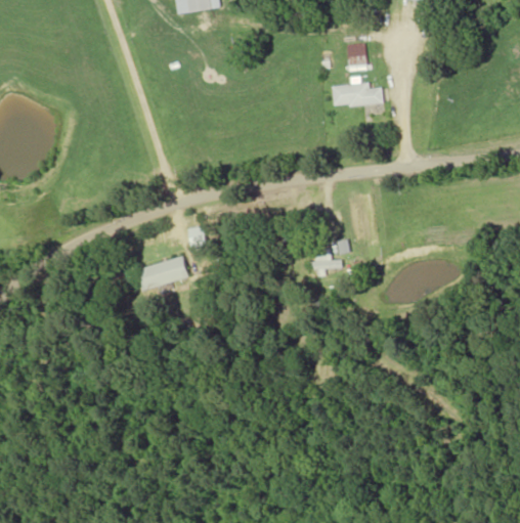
[(173,0),(176,14),(218,8),(216,0),(173,0)]
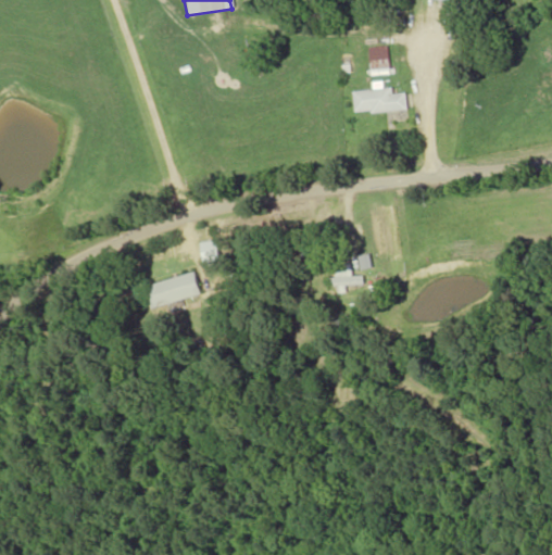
[(365,49),(369,76),(389,74),(385,46),(365,49)]
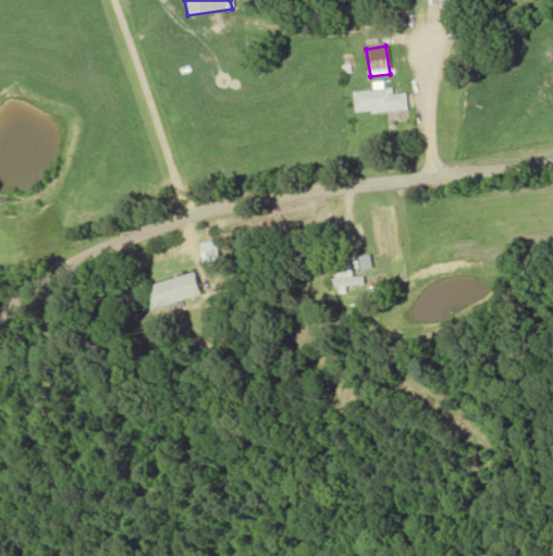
[(352,93),(354,114),(406,109),(405,94),(392,95),(391,88),(352,93)]
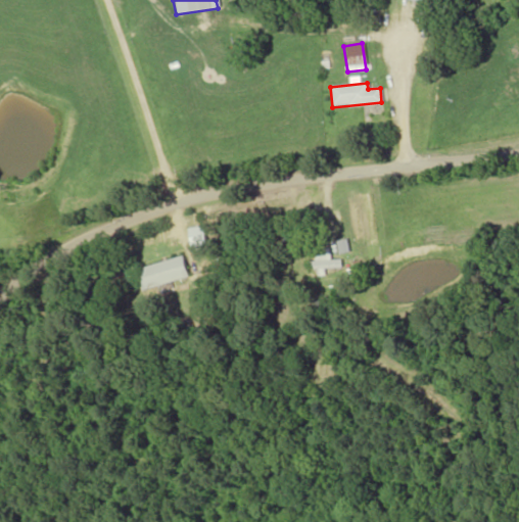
[(186,230),(190,248),(205,245),(201,226),(186,230)]
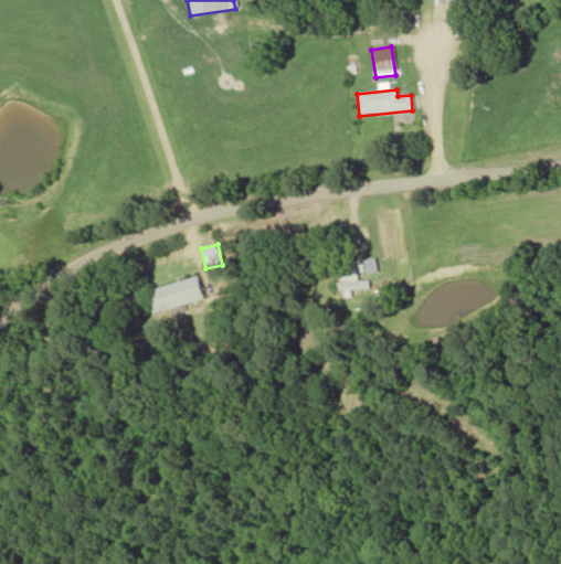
[(364,275),(377,273),(373,258),(362,261),(364,275)]
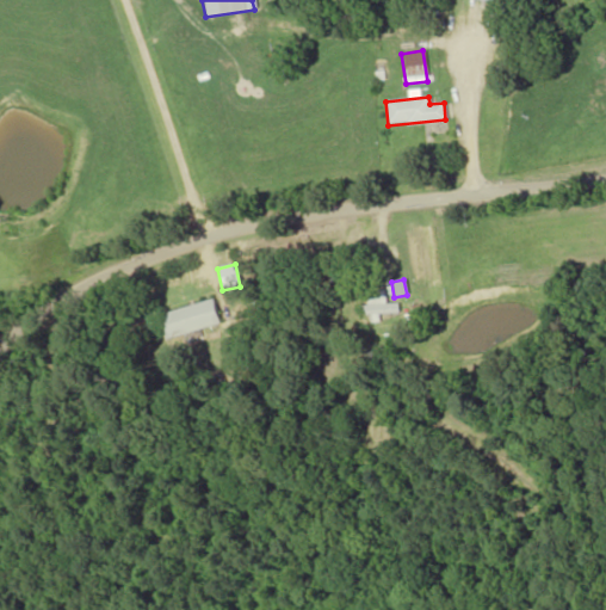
[(160,313),(165,337),(220,325),(215,301),(160,313)]
